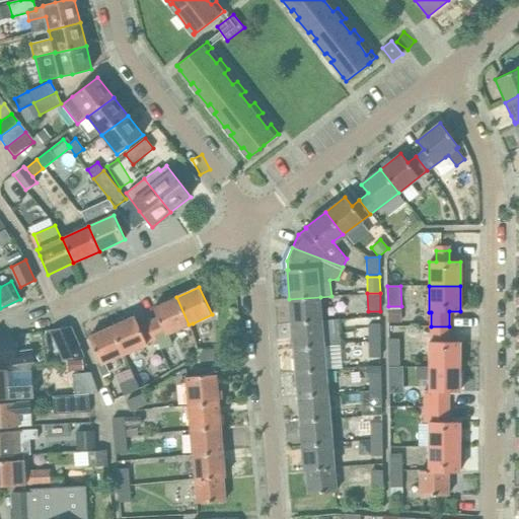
[(161,350),(173,345),(168,335),(189,324),(176,297),(153,307),(158,317),(149,321),(155,335),(161,350)]
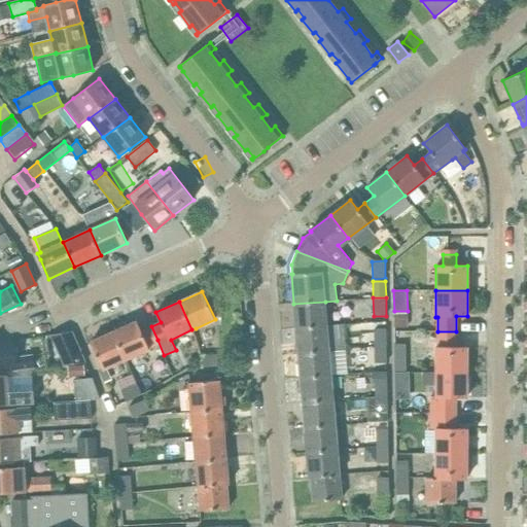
[(295,328),(327,325),(325,302),(293,304),(295,328)]
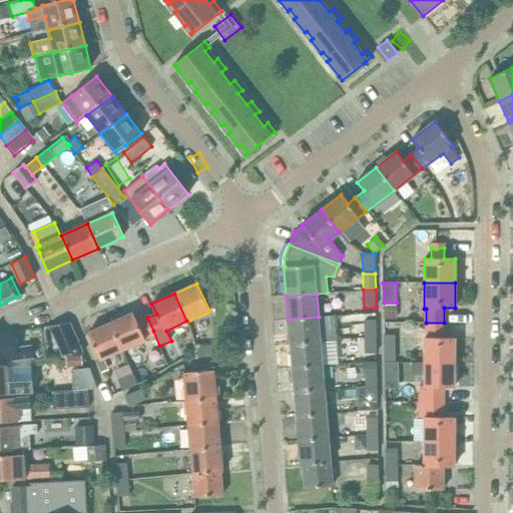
[(336,330),(350,330),(351,307),(337,307),(336,330)]
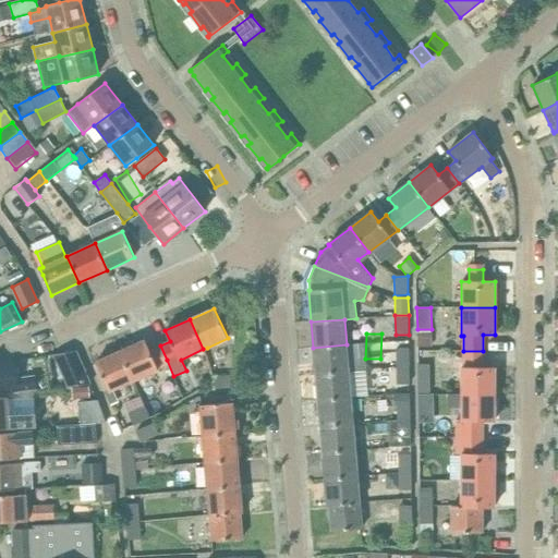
[(149,351),(145,340),(120,351),(134,381),(168,365),(173,376),(167,360),(160,346),(149,351)]
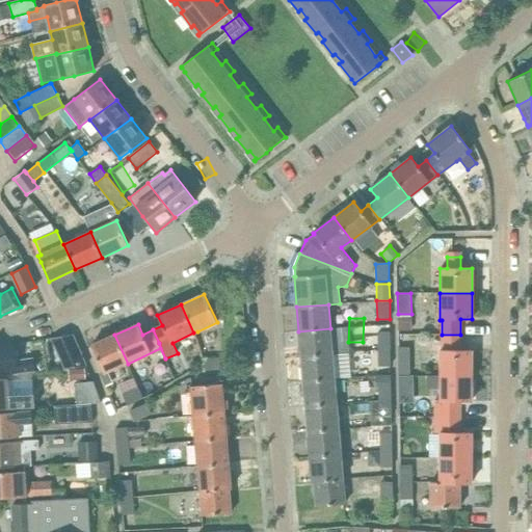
[(331,347),(330,328),(298,331),(301,356),(333,354),(341,353),(340,346),(331,347)]
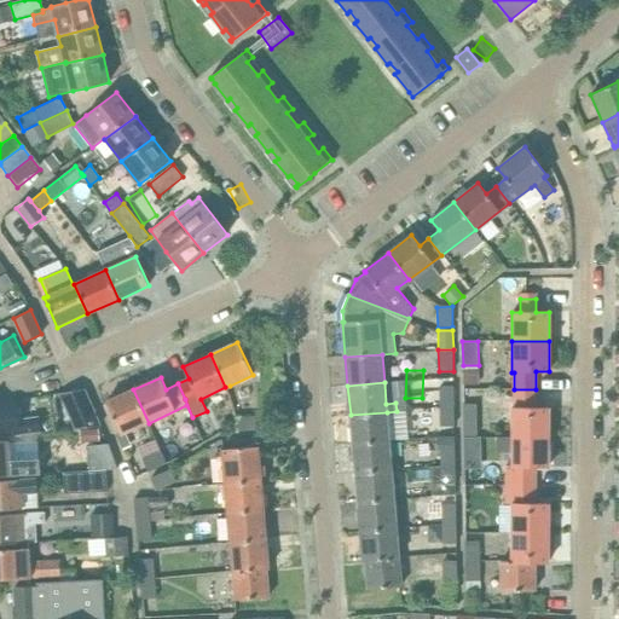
[(453,387),(439,387),(439,408),(455,408),(453,387)]
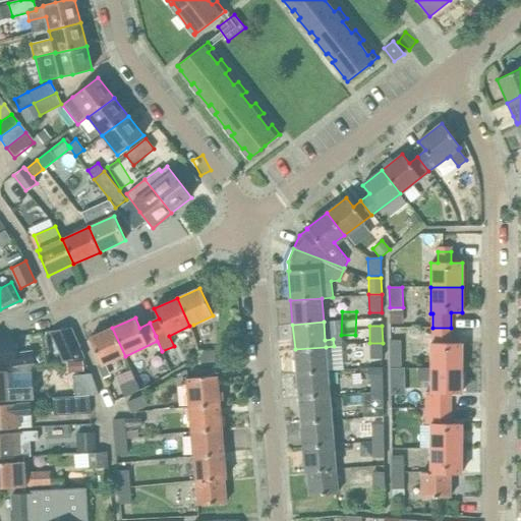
[(56,330),(50,331),(63,361),(85,359),(79,345),(72,330),(71,327),(56,330)]
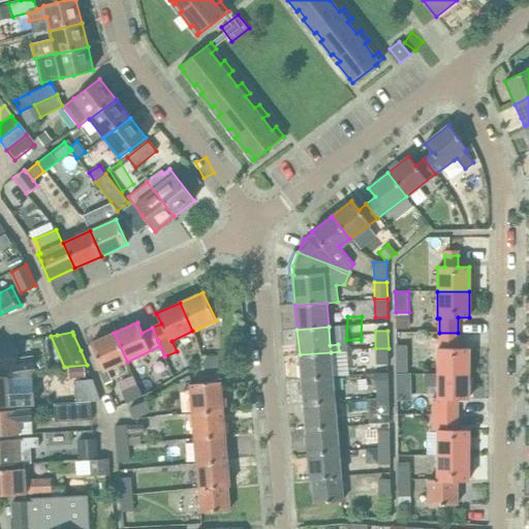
[(103,372),(127,362),(114,333),(91,343),(103,372)]
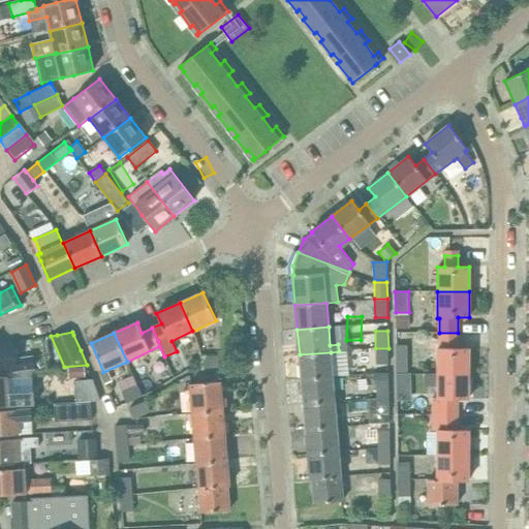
[(469,373),(469,348),(458,348),(458,333),(439,333),(439,349),(437,349),(437,373),(469,373)]
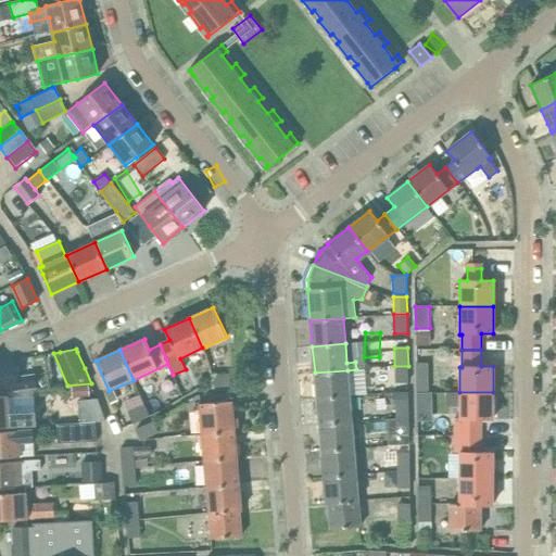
[(16,379),(13,361),(13,359),(2,362),(0,362),(0,387),(5,386),(7,392),(36,388),(34,376),(16,379)]
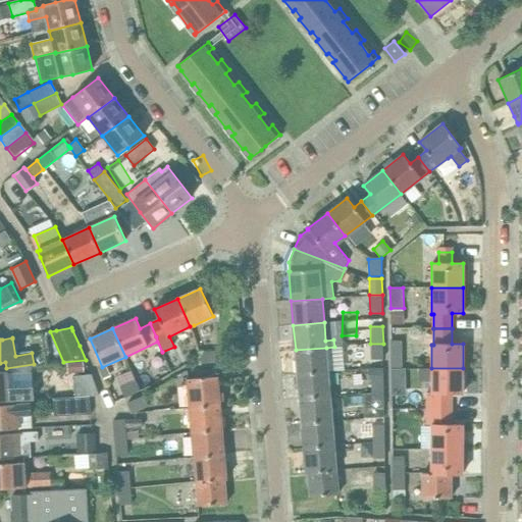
[(403,360),(403,342),(390,342),(392,367),(402,368),(402,366),(411,366),(411,360),(403,360)]
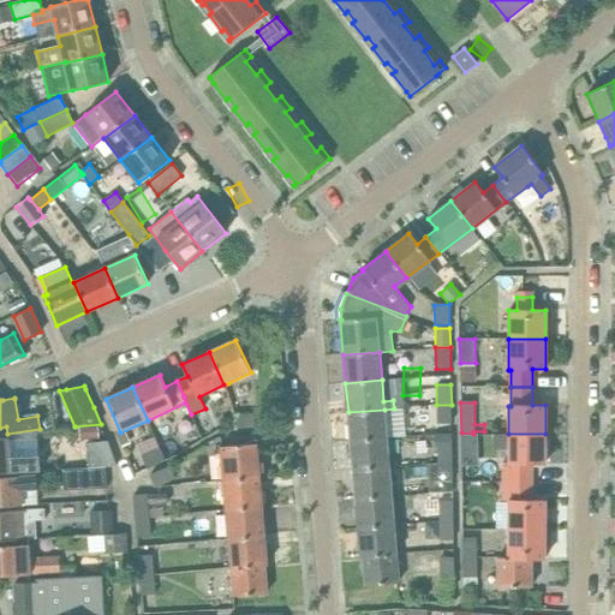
[(437,424),(452,424),(452,405),(436,405),(437,424)]
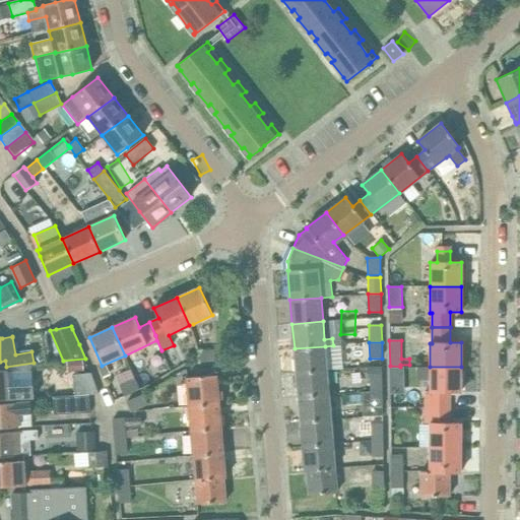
[(297,373),(327,371),(325,346),(295,348),(297,373)]
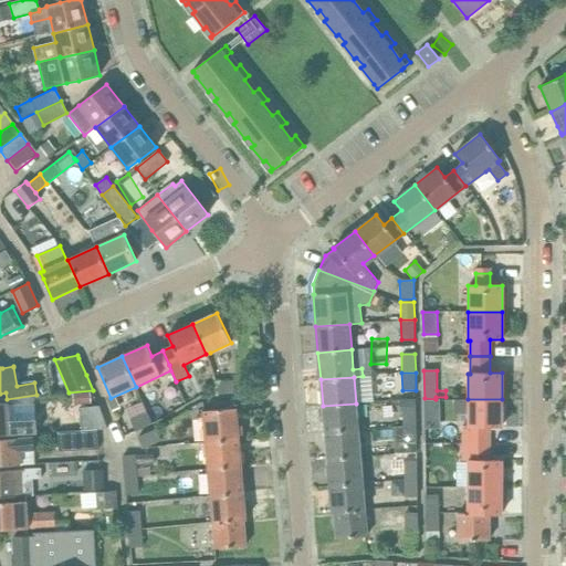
[(216,395),(234,392),(233,380),(215,383),(216,395)]
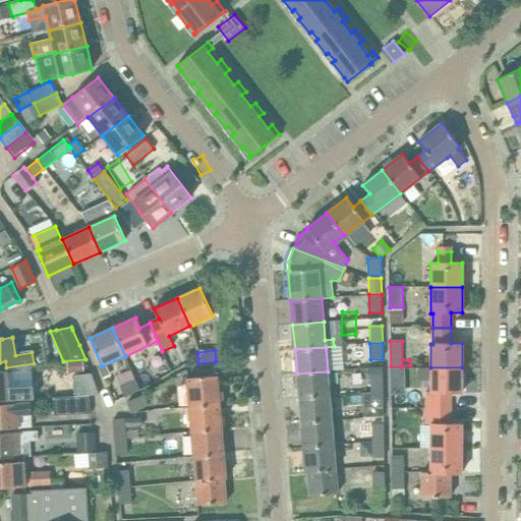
[(430,393),(425,393),(425,408),(451,408),(451,393),(462,393),(462,367),(430,367),(430,368),(430,382),(430,393)]
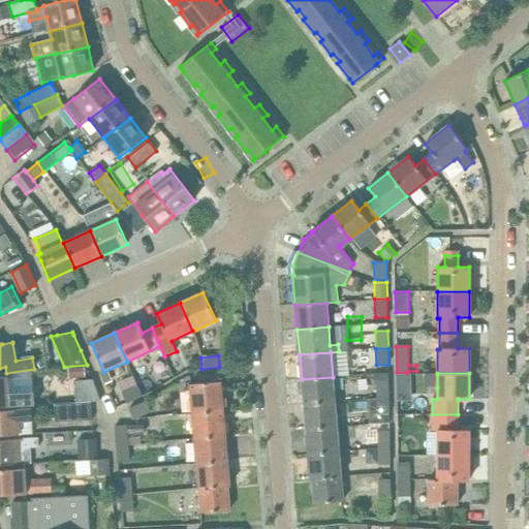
[(407,374),(397,374),(397,384),(411,384),(411,374),(407,374)]
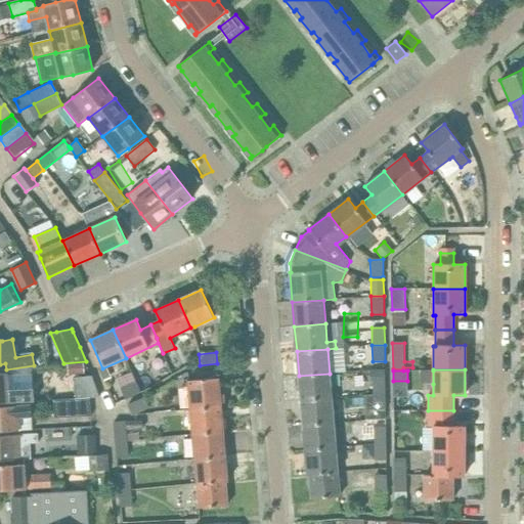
[(7,390),(7,374),(0,374),(0,402),(7,402),(34,401),(34,389),(7,390)]
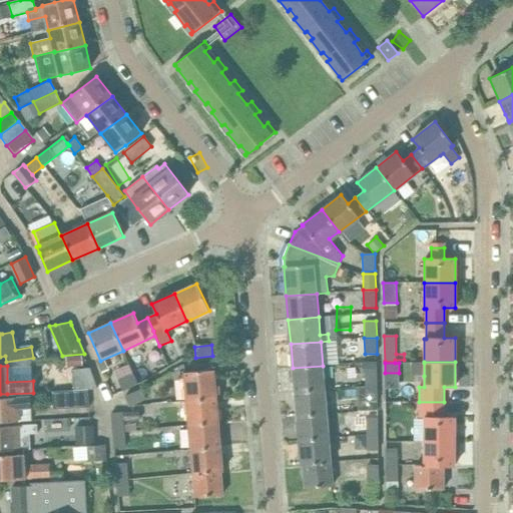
[(295,393),(325,390),(323,366),(293,368),(295,393)]
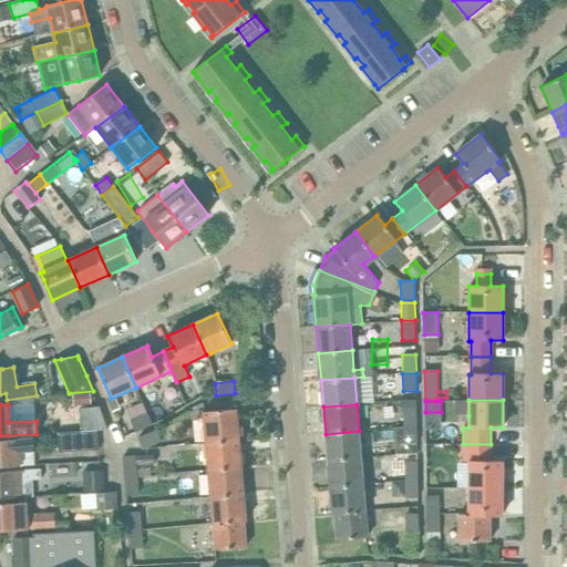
[(82,432),(98,431),(107,430),(100,408),(80,409),(82,432)]
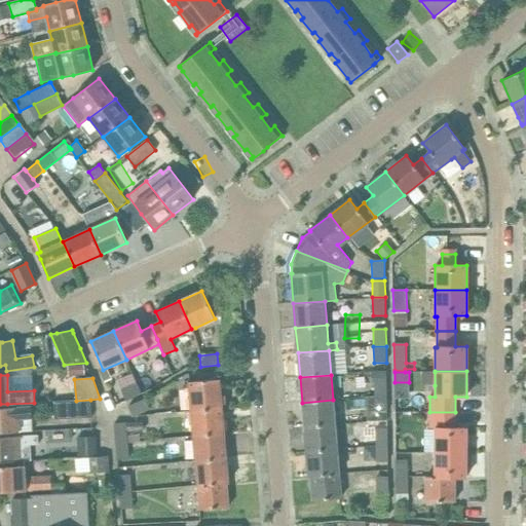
[(191,408),(222,405),(220,379),(189,382),(191,408)]
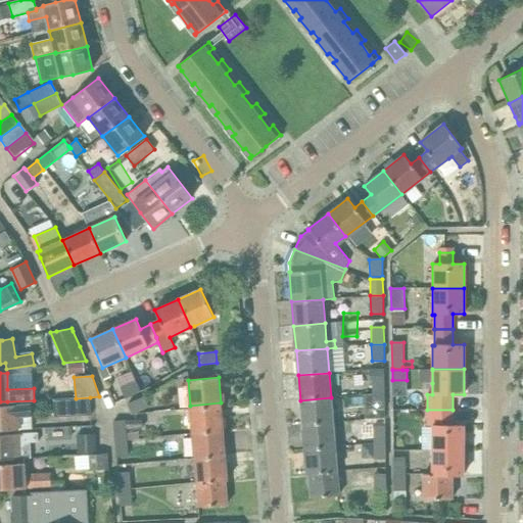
[(372,393),(385,393),(384,377),(372,377),(372,393)]
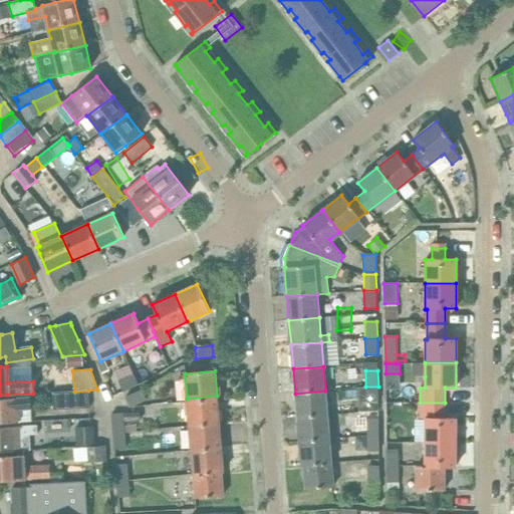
[(123,393),(139,386),(133,374),(118,380),(123,393)]
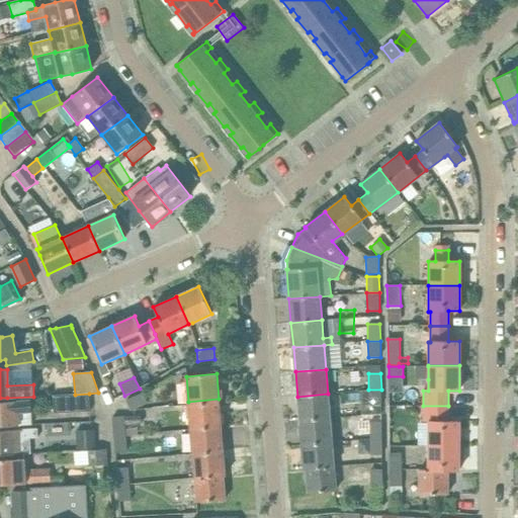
[(369,407),(381,407),(381,390),(368,390),(369,407)]
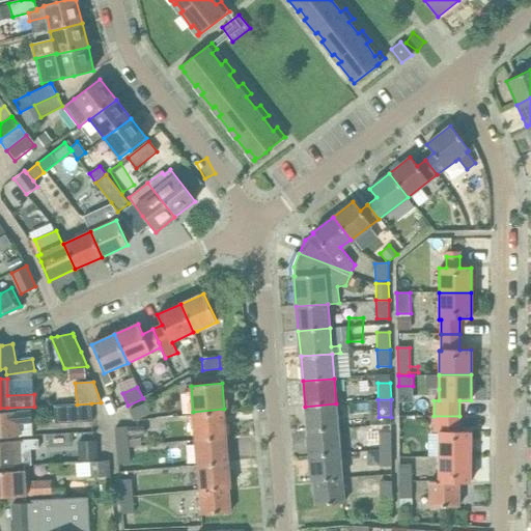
[(134,422),(151,414),(146,402),(129,411),(134,422)]
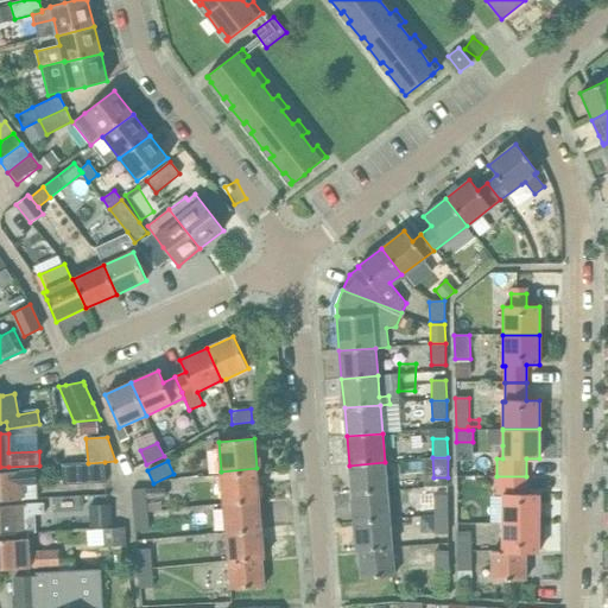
[(106,482),(105,462),(88,463),(62,464),(63,486),(106,482)]
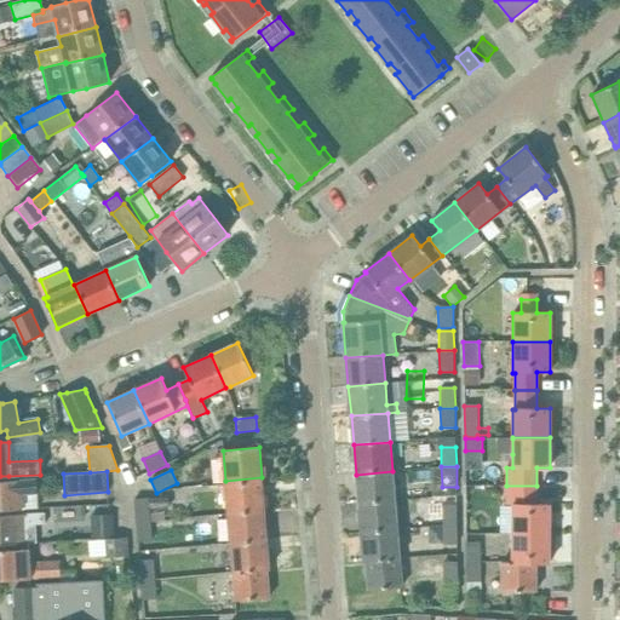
[(359,504),(395,500),(392,471),(356,475),(359,504)]
